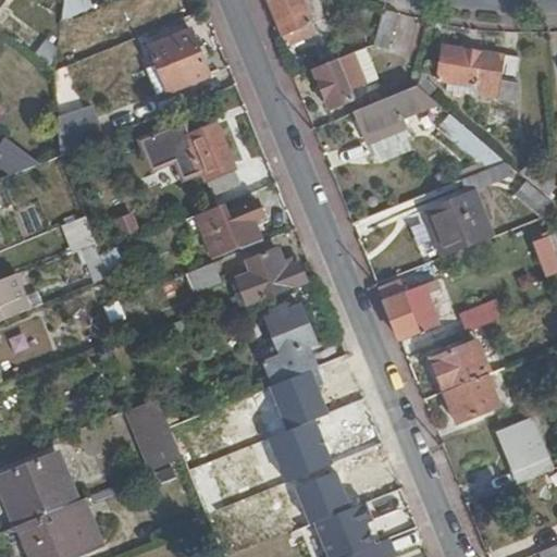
[(267,0),(268,0),(286,46),(317,34),(302,0),(267,0)]
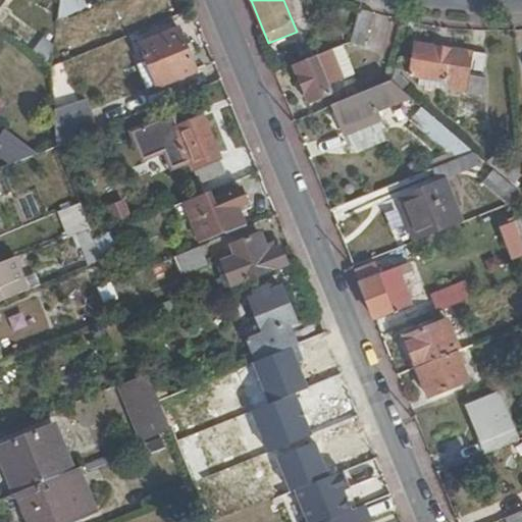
[(371,12),(358,8),(349,42),(362,46),(371,12)]
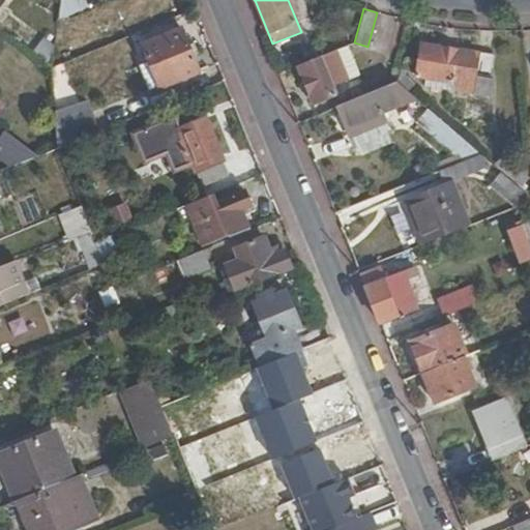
[(199,74),(181,29),(144,45),(160,88),(199,74)]
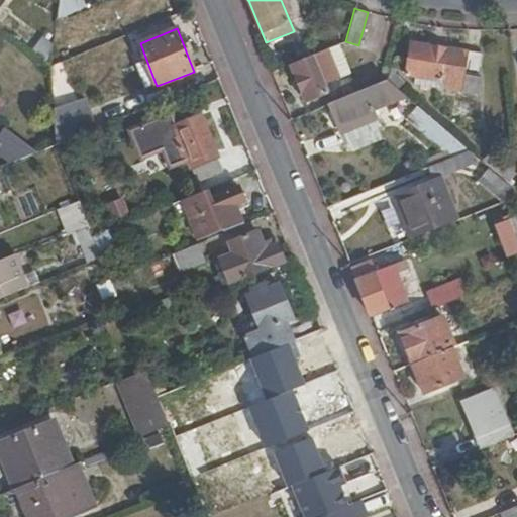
[(47,60),(53,41),(35,37),(31,55),(47,60)]
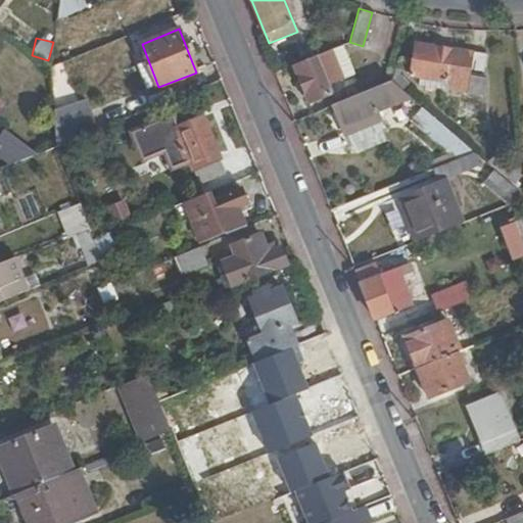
[(485,78),(482,78),(468,76),(472,50),(416,41),(411,75),(444,80),(448,88),(483,93),(485,78)]
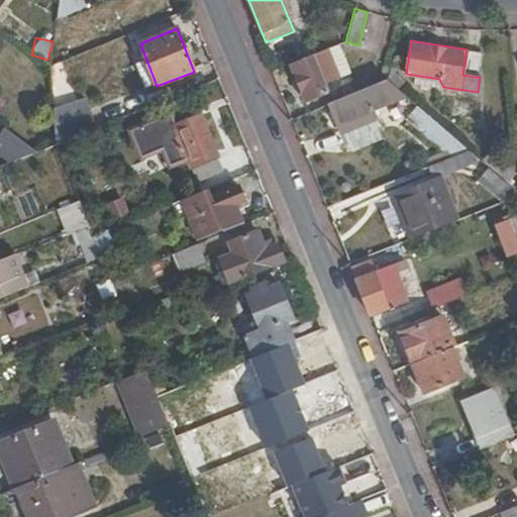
[(329,48),(291,66),(307,104),(329,96),(325,87),(341,80),(329,48)]
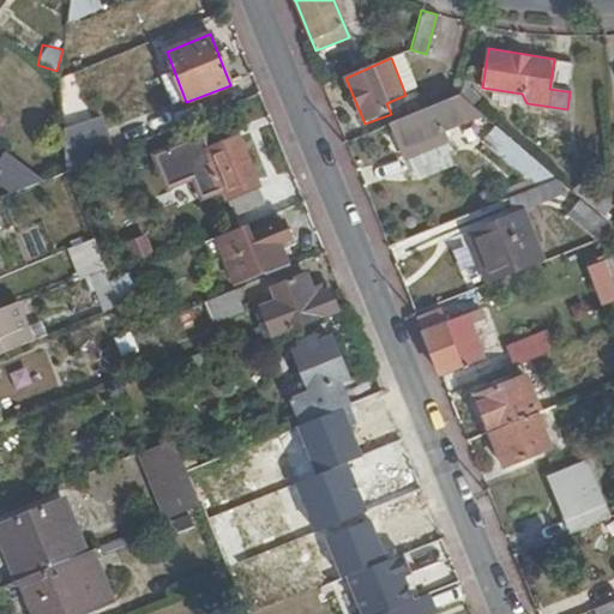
[(549,89),(566,91),(571,61),(554,59),(549,89)]
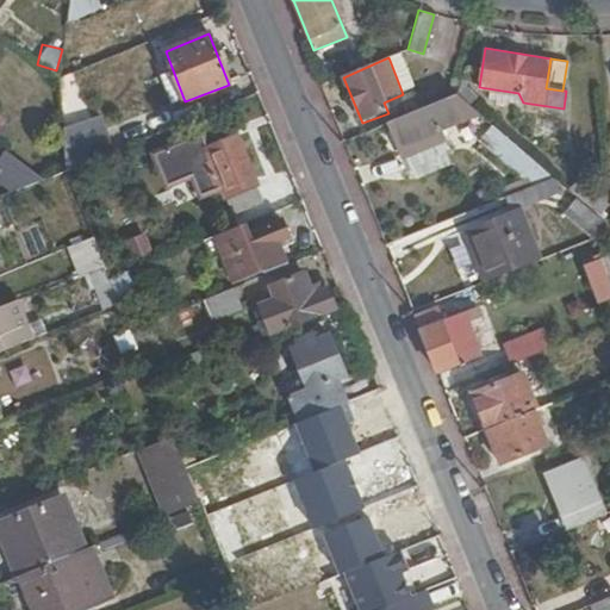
[(460,94),(391,123),(404,156),(448,137),(443,126),(480,112),(460,94)]
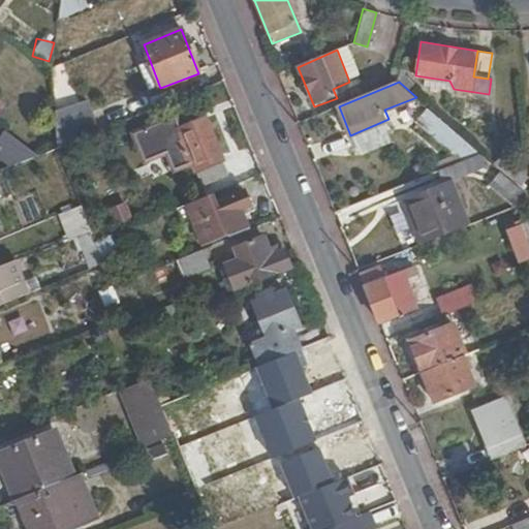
[(421,124),(461,158),(478,151),(432,111),(421,124)]
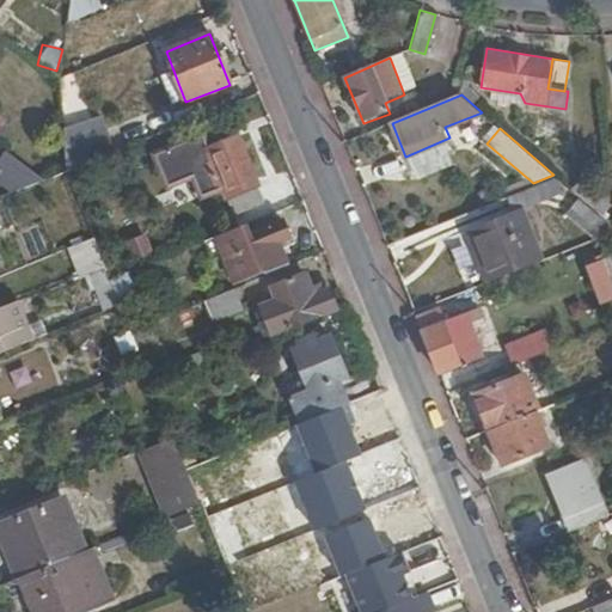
[(63,148),(66,173),(108,157),(98,134),(63,148)]
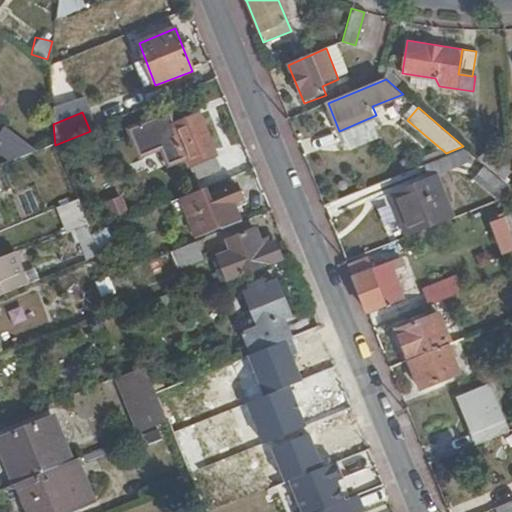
[(140,159),(164,150),(171,169),(188,162),(190,166),(216,155),(199,115),(179,123),(174,112),(129,130),(140,159)]
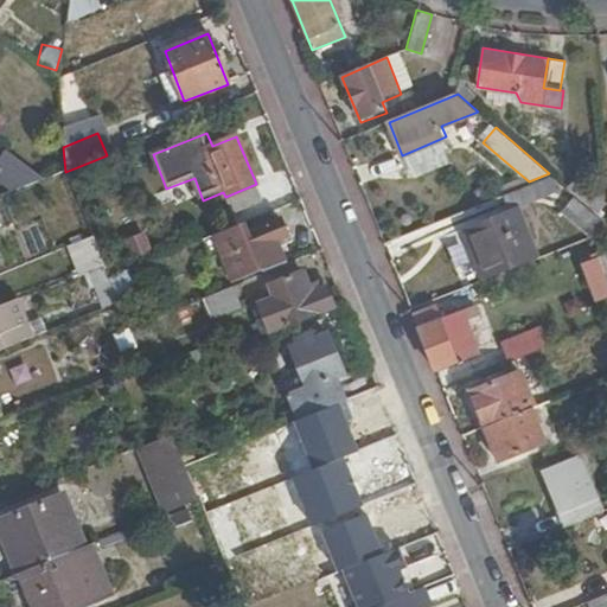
[(0,158),(0,174),(20,191),(42,181),(5,153),(0,158)]
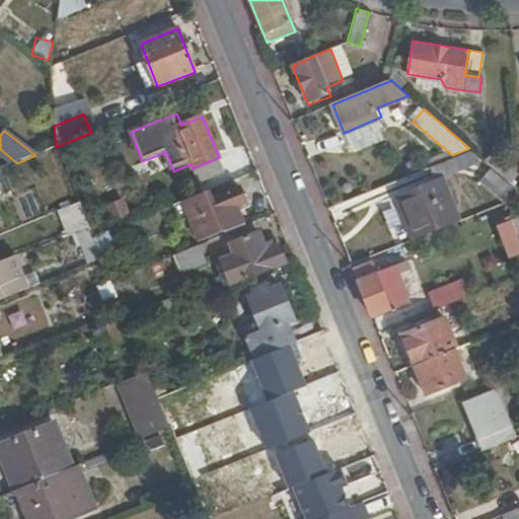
[(443,175),(482,158),(469,148),(452,155),(437,162),(443,173),(443,175)]
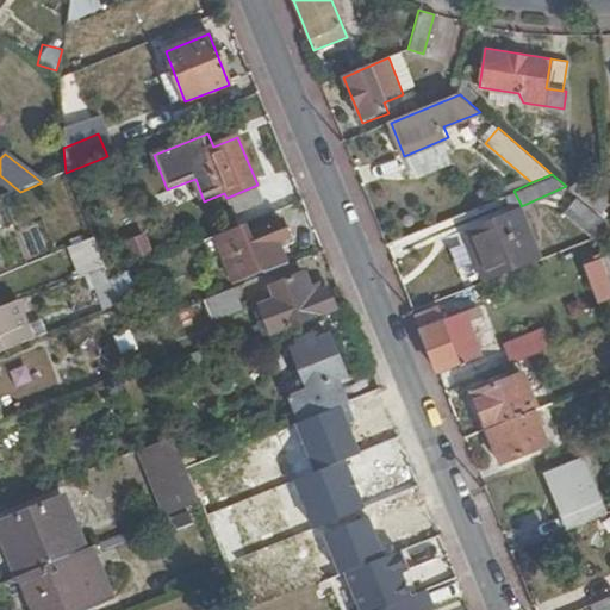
[(595,236),(609,229),(609,224),(578,197),(566,211),(595,236)]
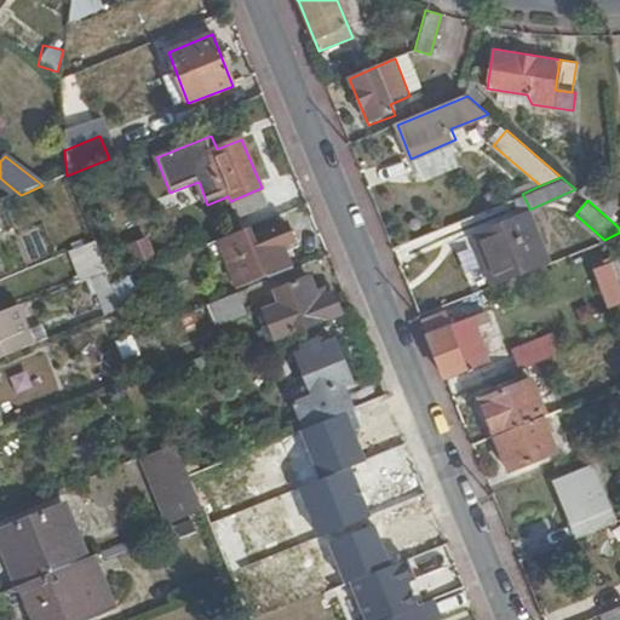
[(497,286),(552,262),(529,210),(529,207),(472,233),(497,286)]
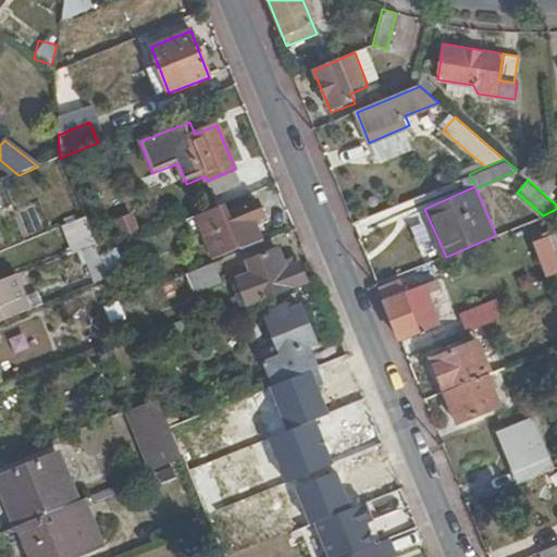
[(226,213),(223,206),(197,217),(213,258),(242,247),(243,249),(260,243),(251,222),(263,218),(257,201),(226,213)]
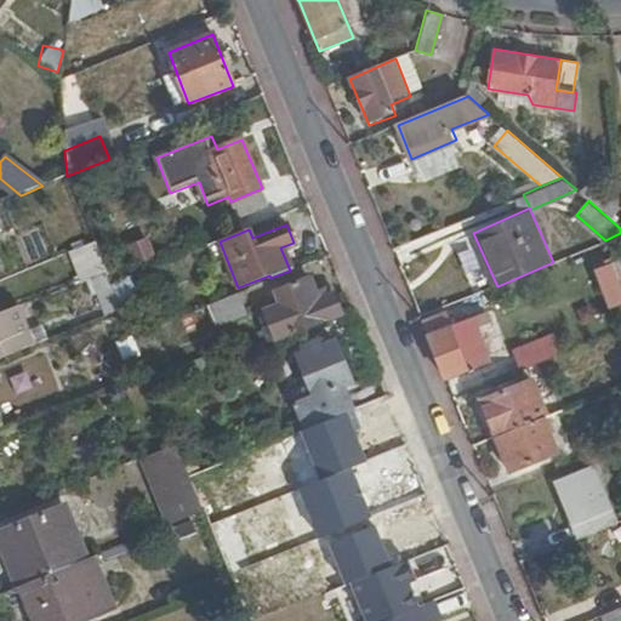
[(154,257),(147,240),(130,248),(137,265),(154,257)]
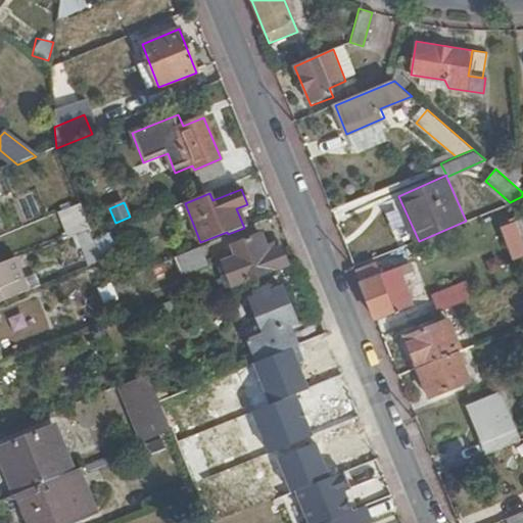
[(80,204),(59,212),(66,229),(70,227),(77,242),(80,241),(90,266),(103,260),(102,259),(94,240),(80,204)]
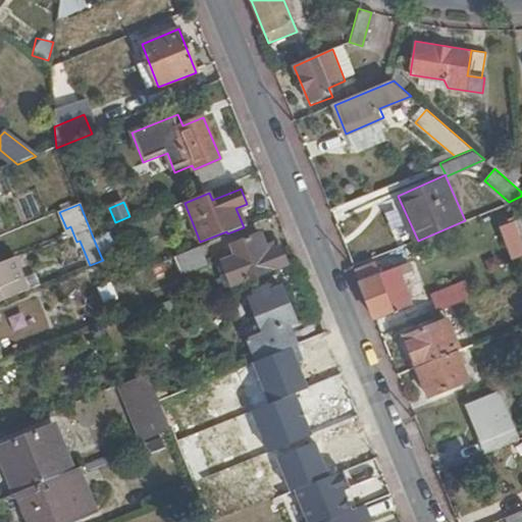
[(500,224),(512,258),(521,253),(521,240),(514,219),(500,224)]
